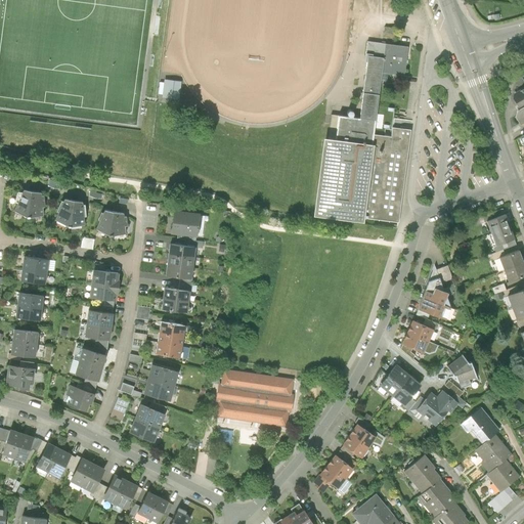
[(383,59),(385,45),(369,43),(368,57),(383,59)]
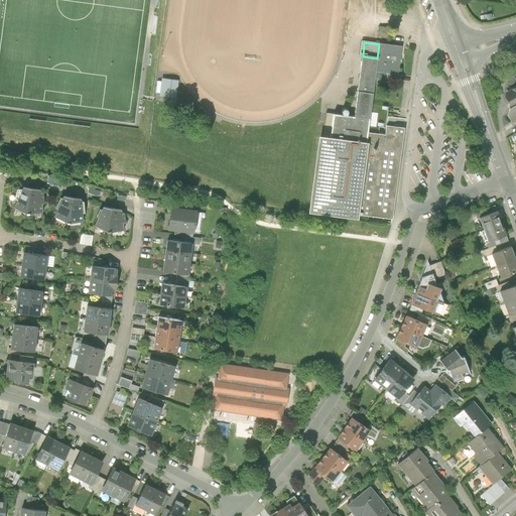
[(379,58),(377,73),(399,76),(402,47),(379,44),(377,58),(379,58)]
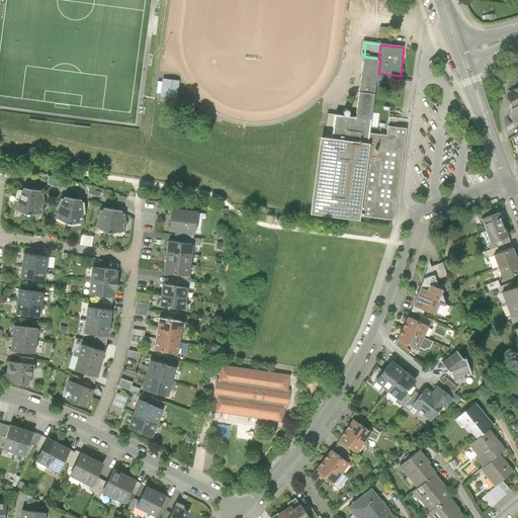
[(364,57),(359,93),(375,95),(378,73),(380,59),(378,59),(364,57)]
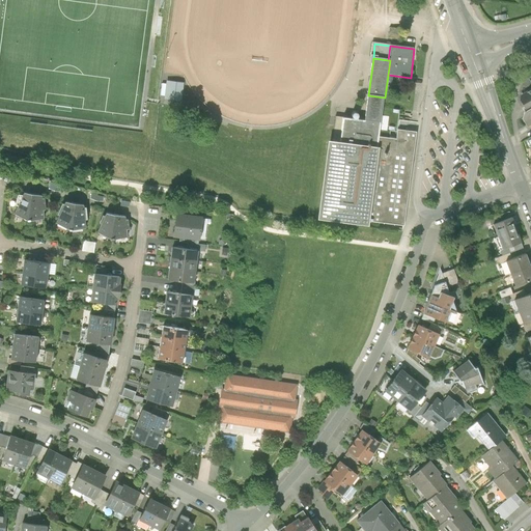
[(183,84),(167,82),(165,98),(180,100),(183,84)]
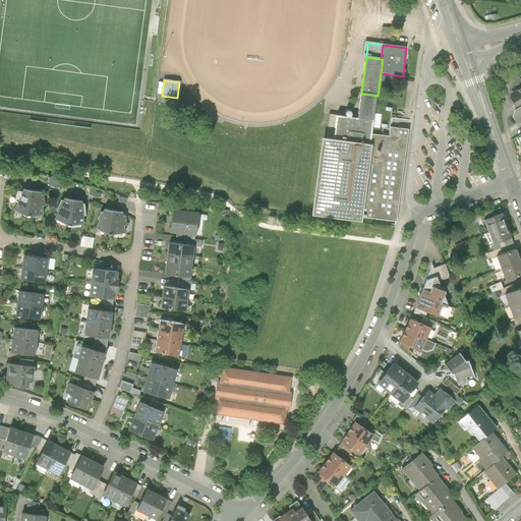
[(520,87),(509,95),(508,99),(514,109),(511,112),(510,117),(515,125),(520,122),(520,87)]
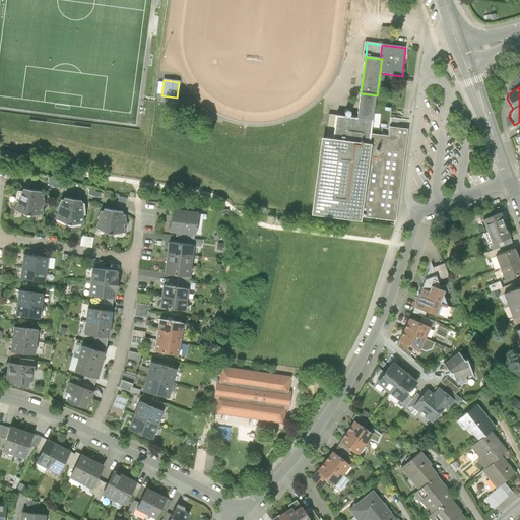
[(361,93),(358,119),(374,121),(377,95),(361,93)]
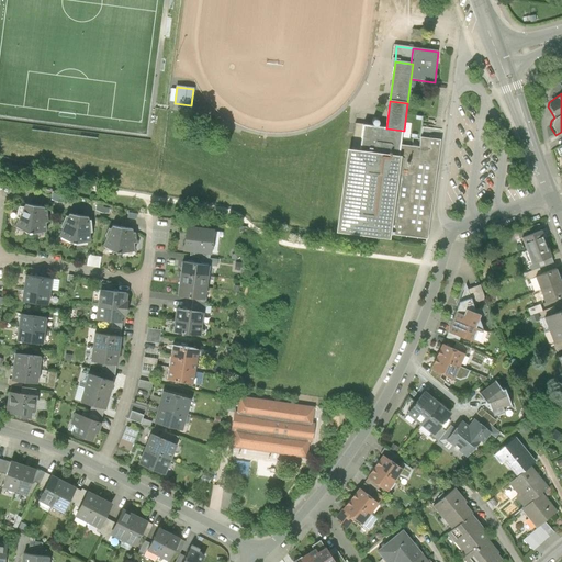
[(360,148),(362,123),(356,122),(353,147),(360,148)]
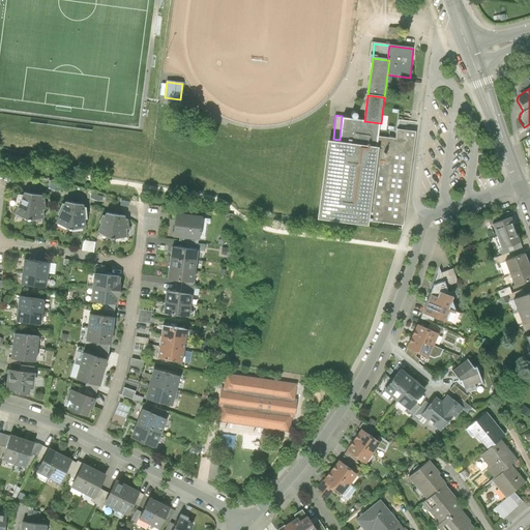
[(317,219),(366,226),(366,221),(404,227),(417,122),(399,120),(395,140),(379,138),(381,123),(364,121),(343,118),(340,141),(325,140),(317,219)]
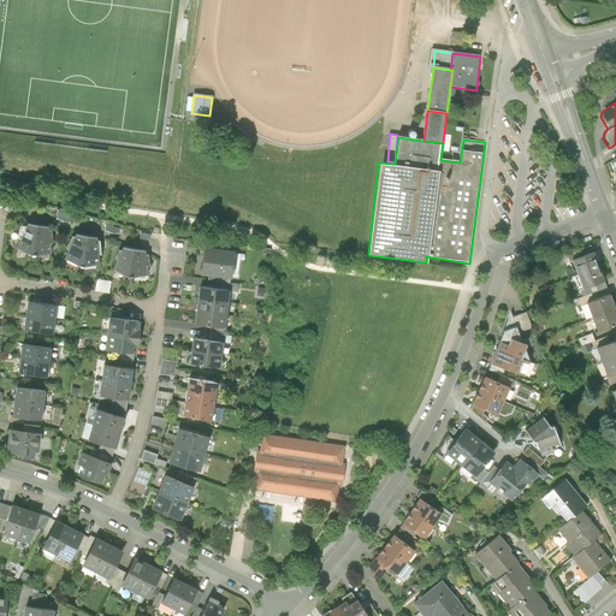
[(72,215),(58,212),(55,219),(63,223),(71,223),(72,215)]
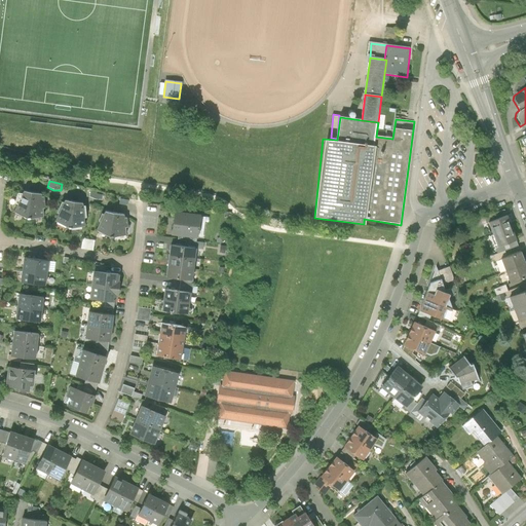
[(33,192),(24,191),(23,194),(17,194),(16,202),(17,204),(14,212),(28,219),(33,192)]
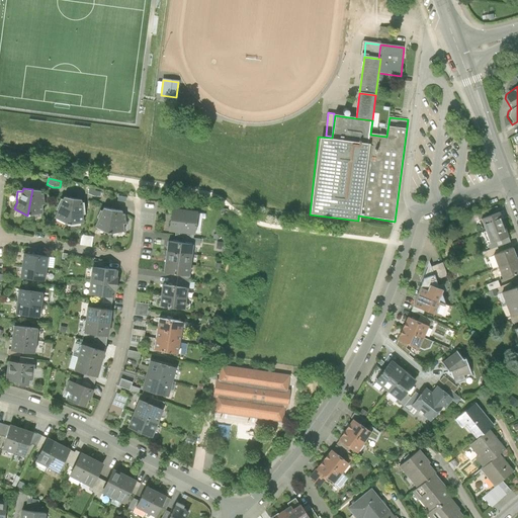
[(41,191),(32,189),(27,216),(42,212),(42,204),(45,203),(44,193),(41,193),(41,191)]
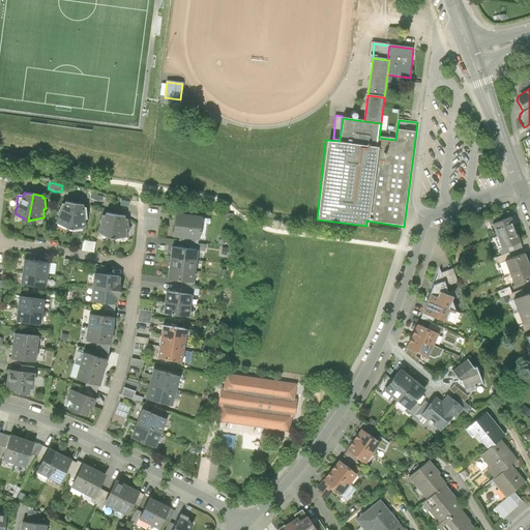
[(75,203),(65,202),(64,204),(62,204),(58,213),(59,214),(56,222),(70,231),(75,203)]
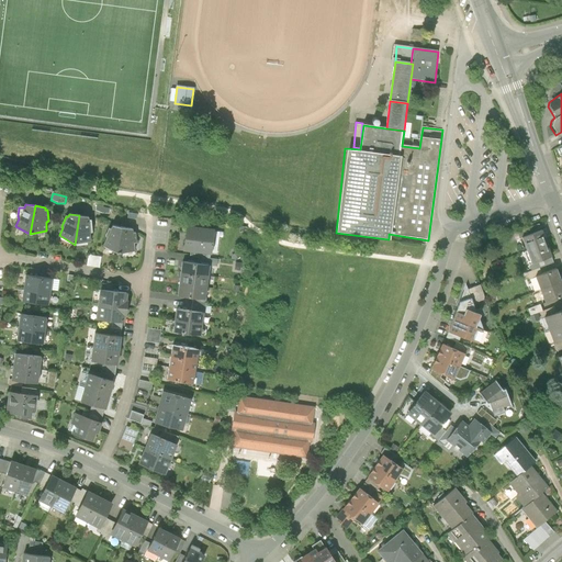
[(89,217),(79,215),(75,245),(91,240),(90,232),(92,232),(91,220),(89,221),(89,217)]
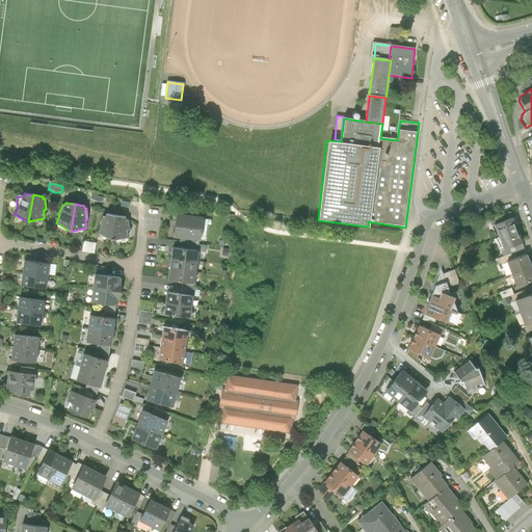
[(477,230),(495,222),(513,216),(511,210),(475,223),(477,230)]
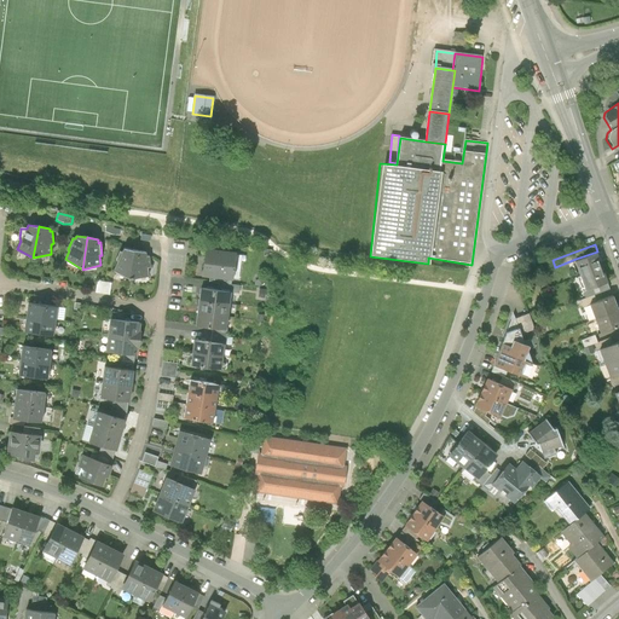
[(136,250),(123,249),(122,252),(121,252),(117,259),(119,260),(115,270),(129,279),(136,250)]
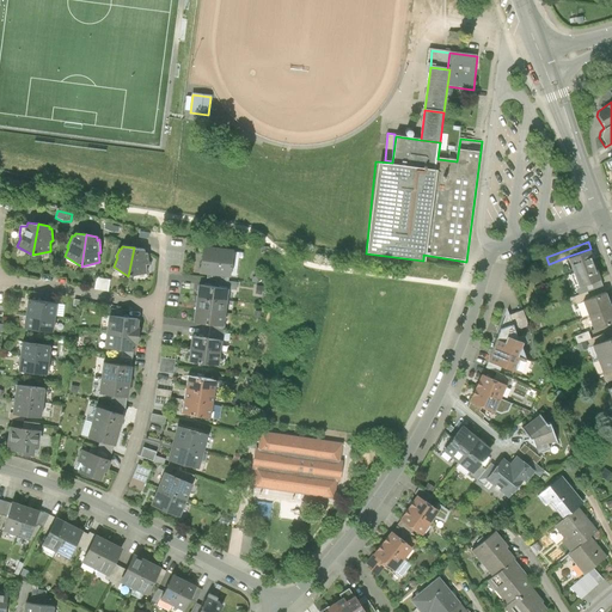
[(146,250),(134,248),(128,276),(147,271),(147,263),(150,263),(148,254),(146,254),(146,250)]
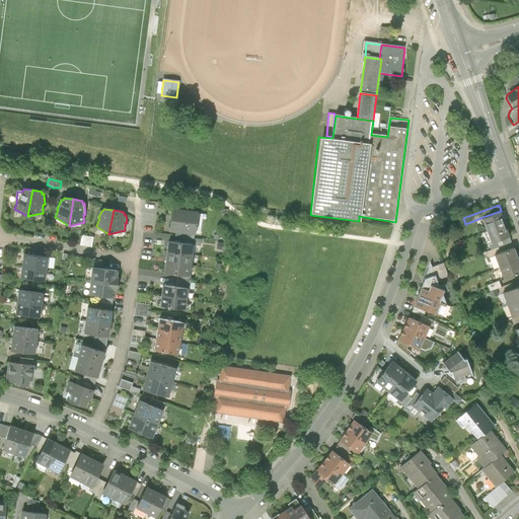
[(196,233),(199,214),(172,210),(169,230),(196,233)]
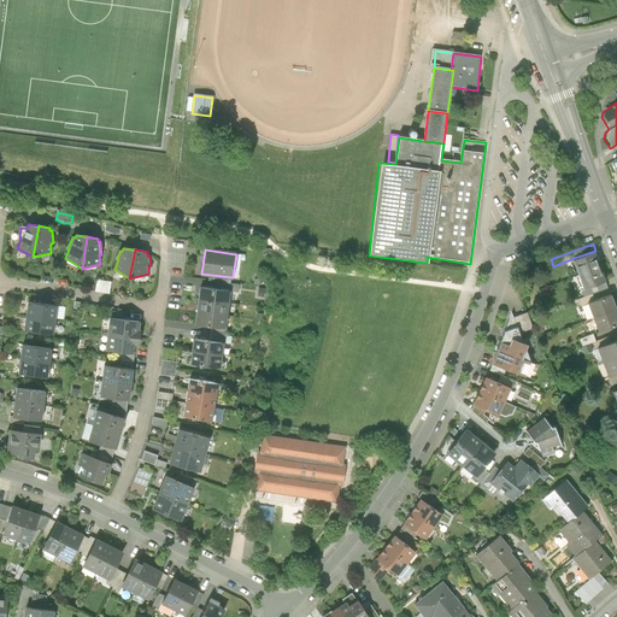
[(574,258),(580,274),(585,288),(606,280),(601,265),(595,251),(574,258)]
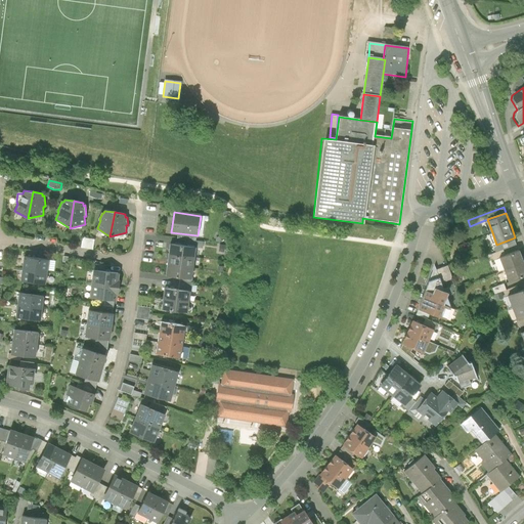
[(518,244),(515,237),(496,245),(493,246),(495,252),(504,249),(518,244)]
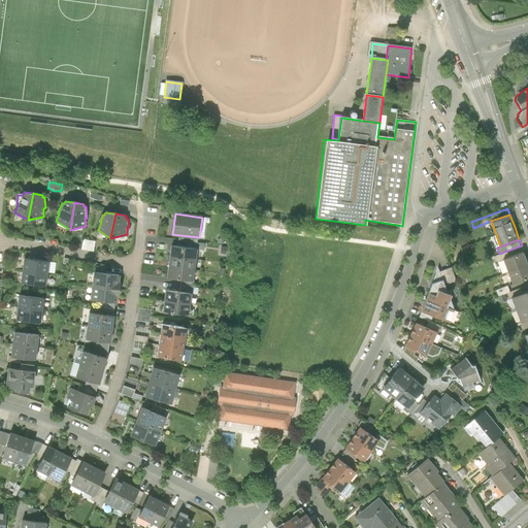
[(95,242),(83,240),(81,251),(94,252),(95,242)]
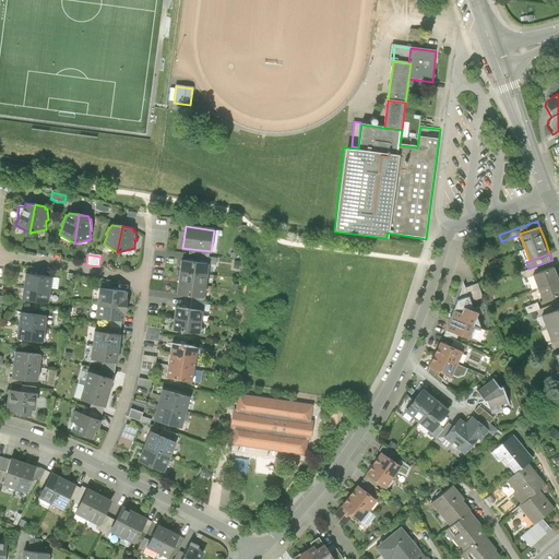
[(198,256),(197,262),(210,264),(216,265),(217,259),(198,256)]
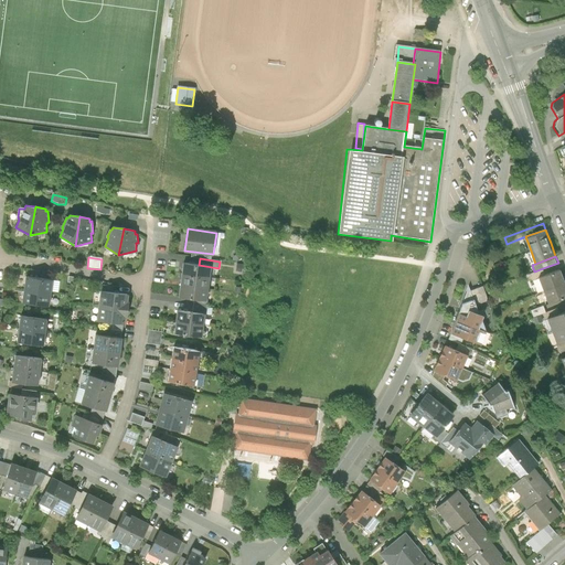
[(199,265),(184,264),(182,275),(211,278),(212,267),(199,265)]
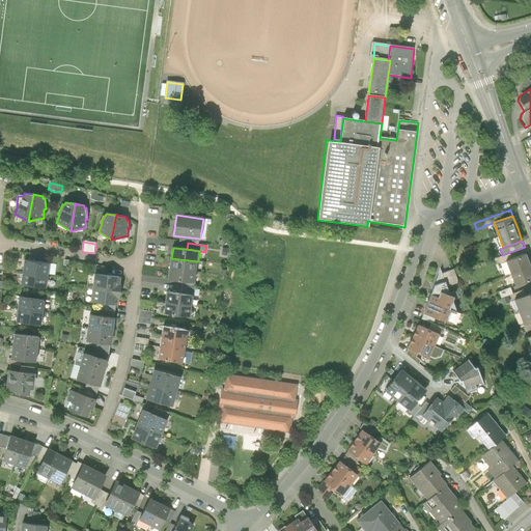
[(506,260),(512,258),(510,252),(502,255),(498,257),(500,262),(506,260)]
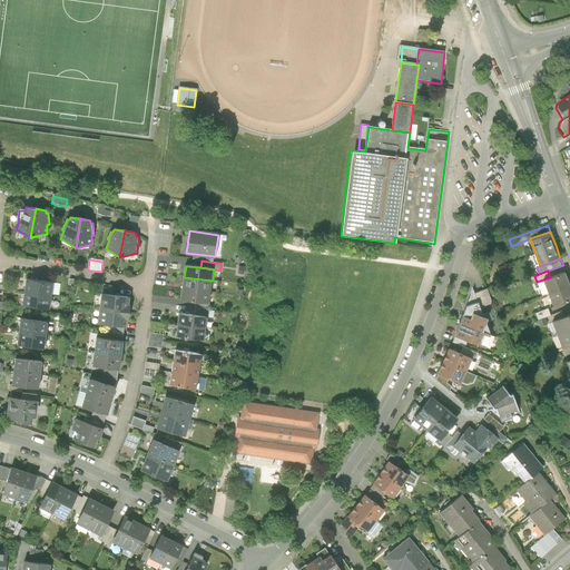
[(550,277),(543,279),(549,293),(569,285),(564,272),(550,277)]
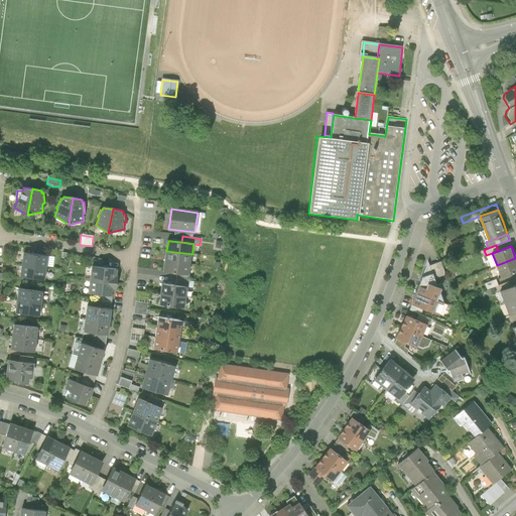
[(192,254),(166,251),(165,261),(190,265),(192,254)]
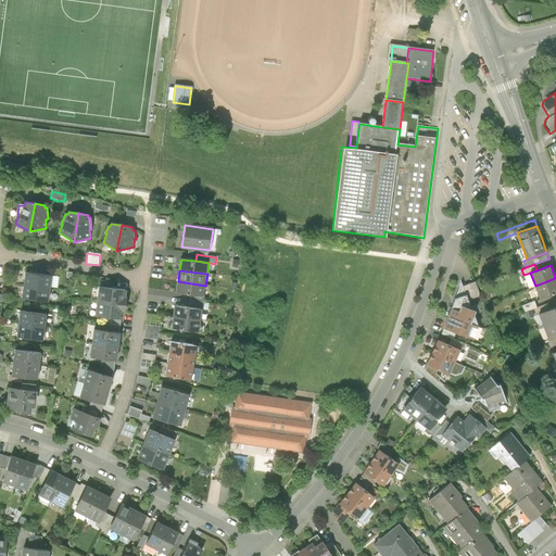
[(51,275),(25,272),(24,285),(50,288),(51,275)]
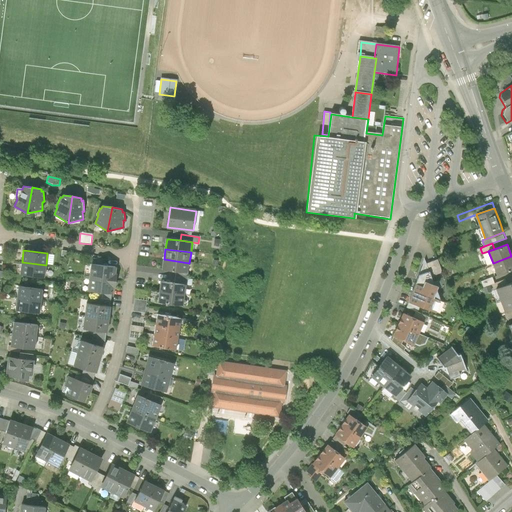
[(511,256),(493,263),(498,276),(511,270),(511,256)]
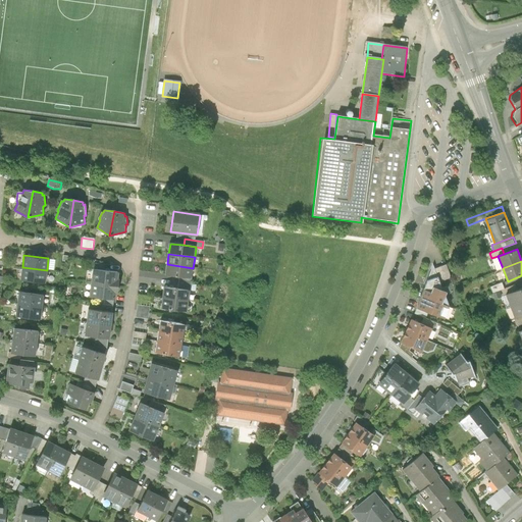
[(433,262),(421,295),(449,306),(450,303),(446,293),(447,289),(444,288),(440,279),(435,267),(433,262)]
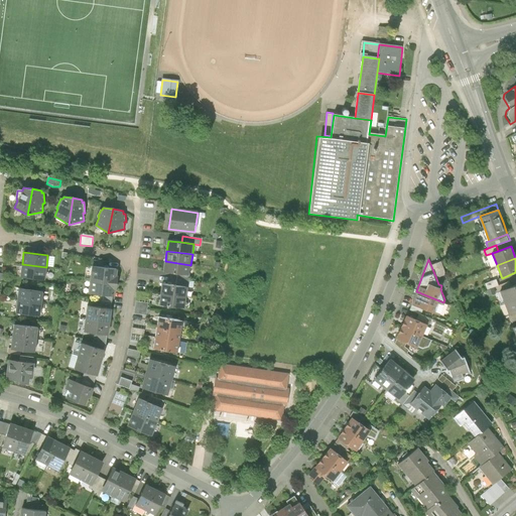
[(441,260),(430,264),(435,276),(446,272),(441,260)]
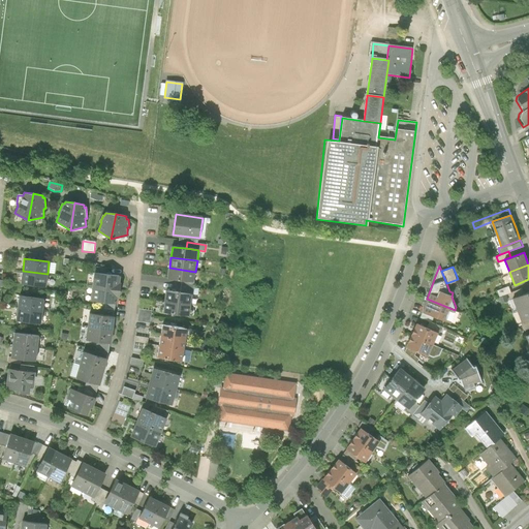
[(194,283),(195,272),(169,268),(168,279),(182,281),(194,283)]
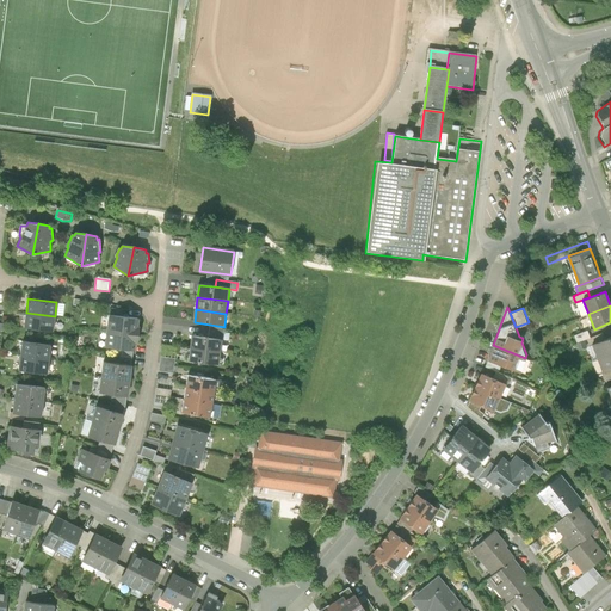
[(53,331),(55,316),(26,313),(24,328),(53,331)]
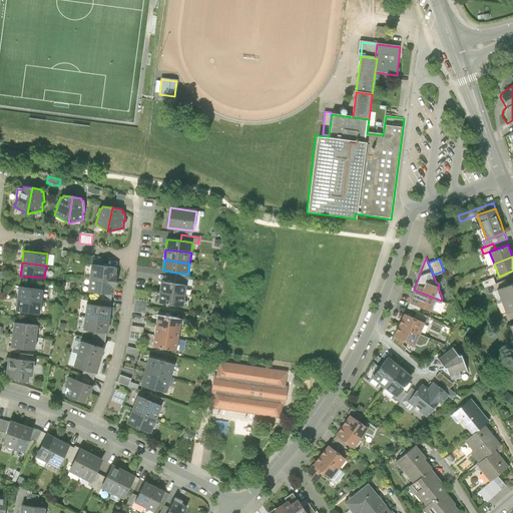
[(103,266),(91,265),(90,278),(114,281),(116,268),(103,266)]
